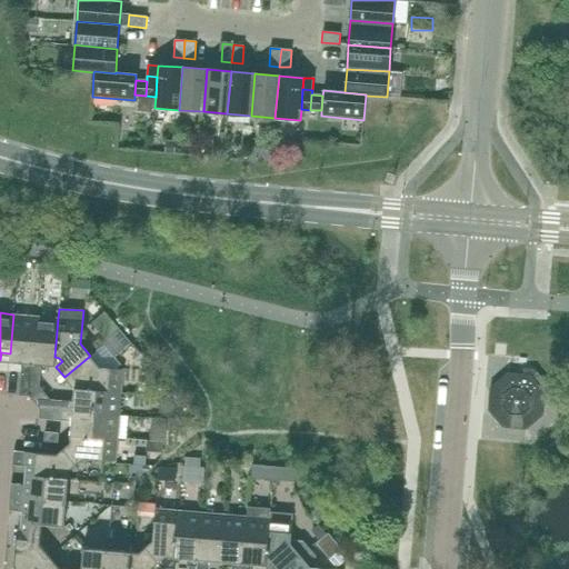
[(31,375),(36,317),(13,315),(10,353),(19,355),(18,361),(22,362),(21,373),(31,375)]
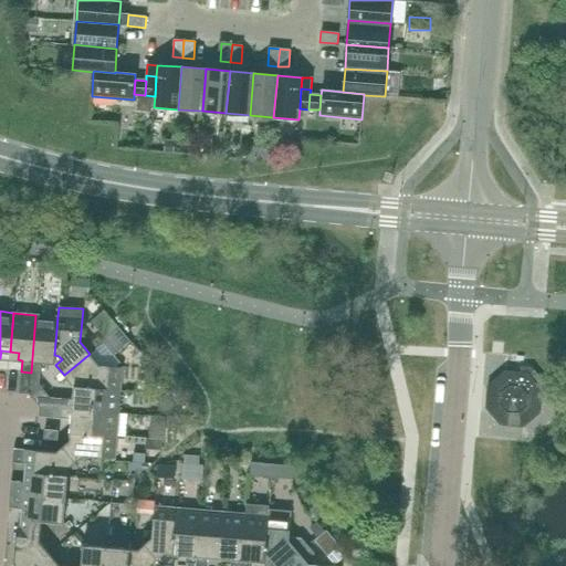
[(54,355),(58,316),(35,315),(31,373),(41,373),(41,362),(45,362),(45,355),(54,355)]
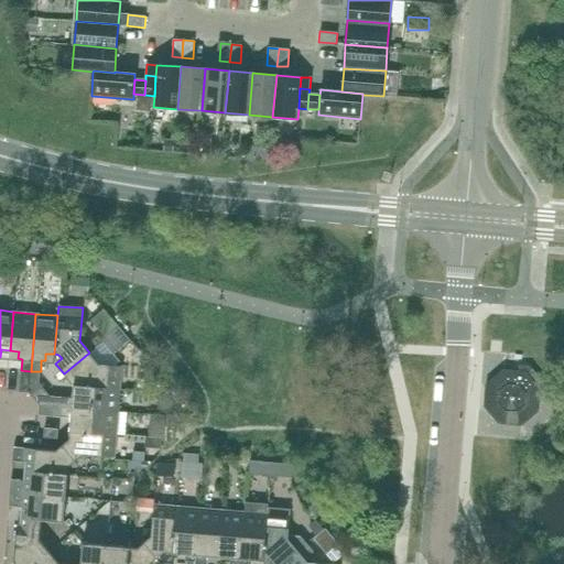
[(122,366),(99,364),(89,353),(64,373),(72,383),(78,378),(82,381),(82,386),(120,389),(122,366)]
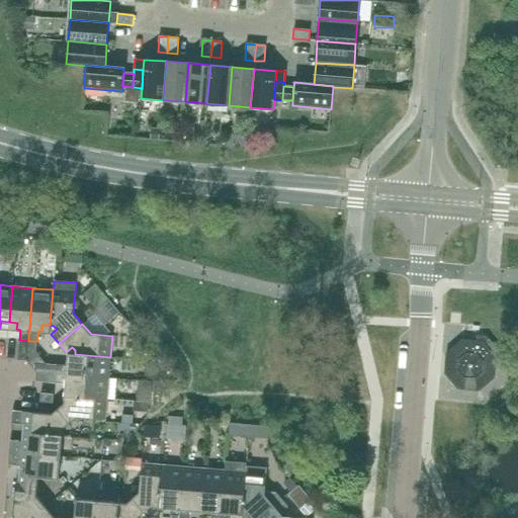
[(488,337),(486,336),(476,336),(476,341),(462,340),(447,353),(445,372),(458,389),(479,390),(494,377),(496,357),(487,347),(493,342),(488,337)]
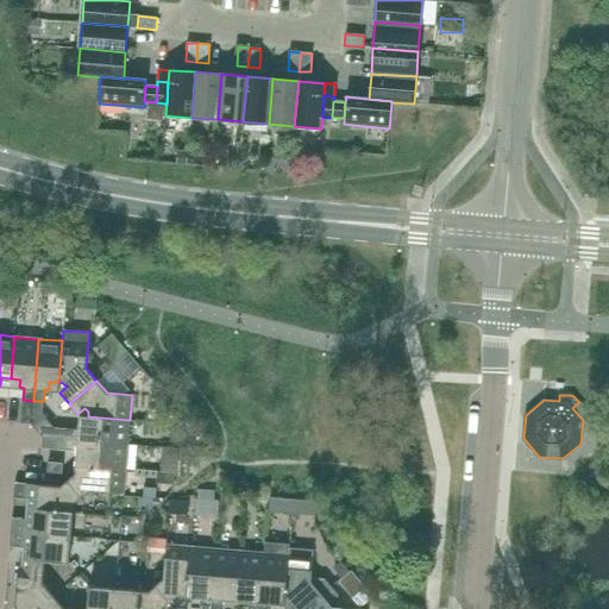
[(583,420),(589,414),(579,402),(572,408),(583,420)]
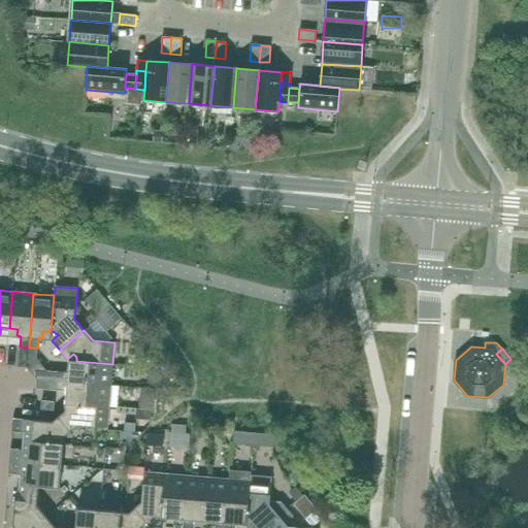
[(110,385),(112,364),(76,361),(75,369),(68,369),(68,372),(58,371),(57,381),(110,385)]
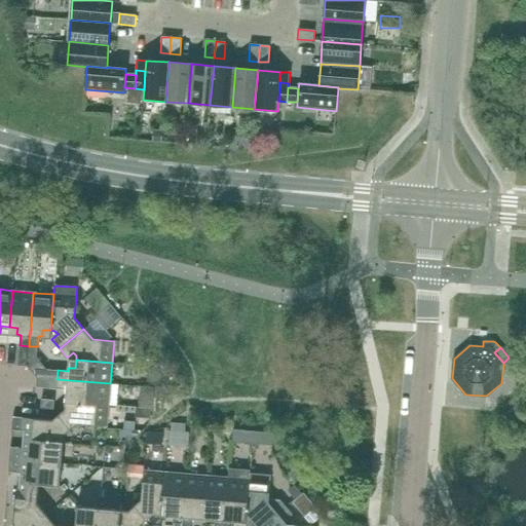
[(109,405),(110,383),(57,379),(57,388),(66,389),(66,392),(73,393),(72,402),(109,405)]
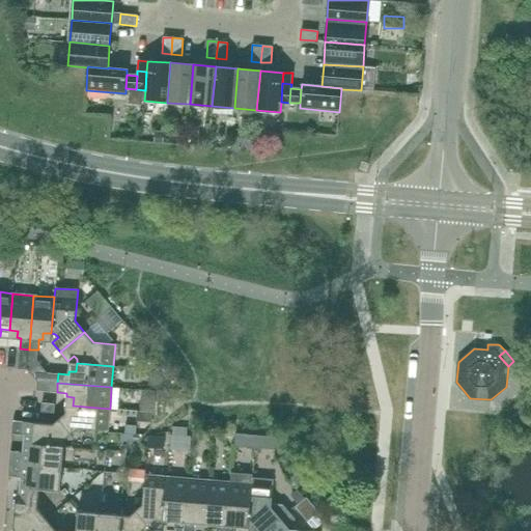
[(55,403),(44,402),(42,402),(40,412),(54,413),(55,403)]
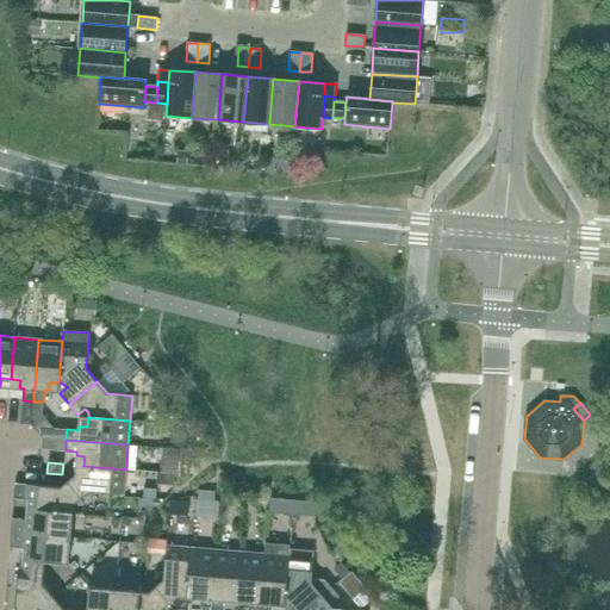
[(124,495),(126,470),(83,466),(83,475),(75,474),(68,481),(81,498),(88,491),(124,495)]
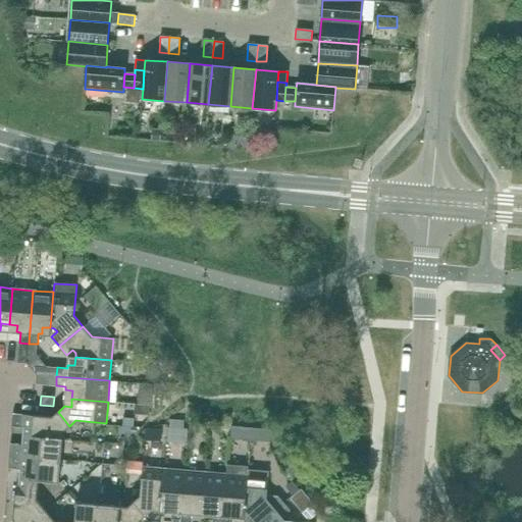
[(63,431),(69,426),(58,412),(52,417),(12,414),(11,426),(28,428),(27,436),(62,439),(63,431)]
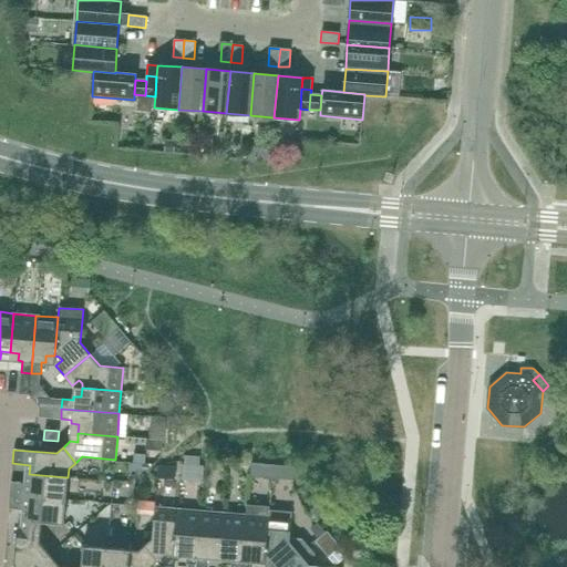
[(66,500),(68,477),(29,474),(29,483),(11,482),(10,495),(66,500)]
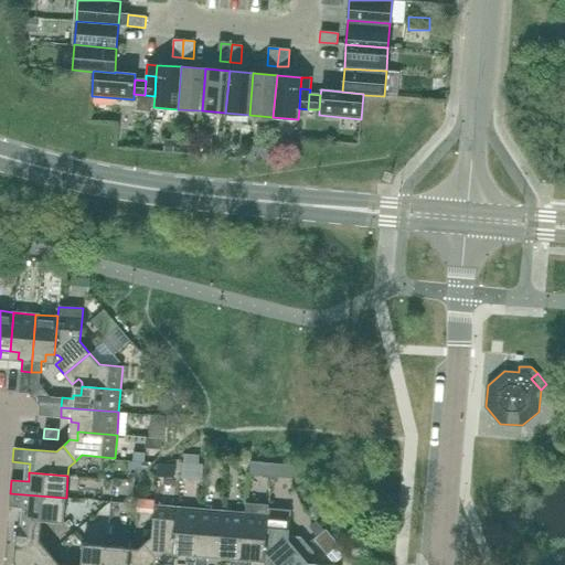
[(64,522),(66,498),(10,493),(9,507),(25,508),(25,518),(42,519),(42,520),(64,522)]
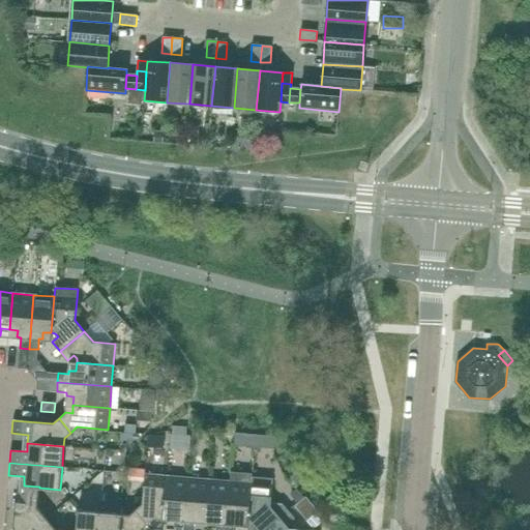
[(230,480),(225,529),(234,529),(235,525),(238,525),(239,519),(247,519),(251,482),(252,476),(252,473),(230,472),(230,480)]
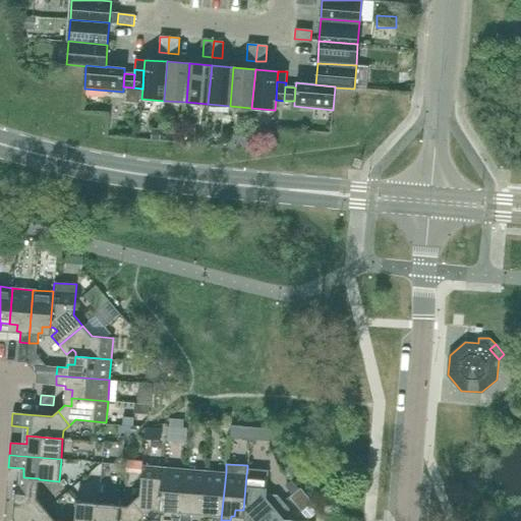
[(161,503),(164,467),(142,466),(139,496),(133,501),(146,515),(152,510),(153,503),(161,503)]
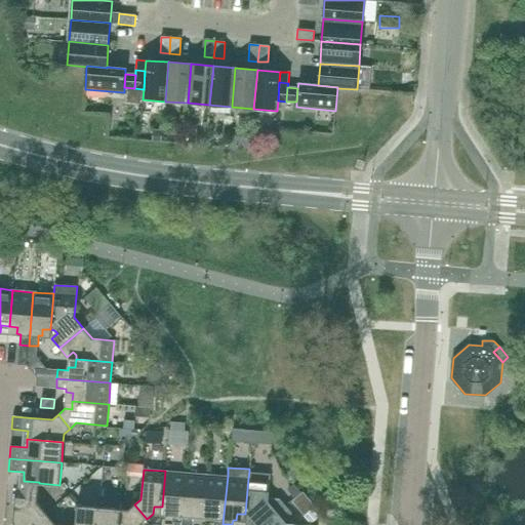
[(180,524),(186,473),(165,471),(162,507),(170,508),(169,515),(173,515),(171,524),(180,524)]
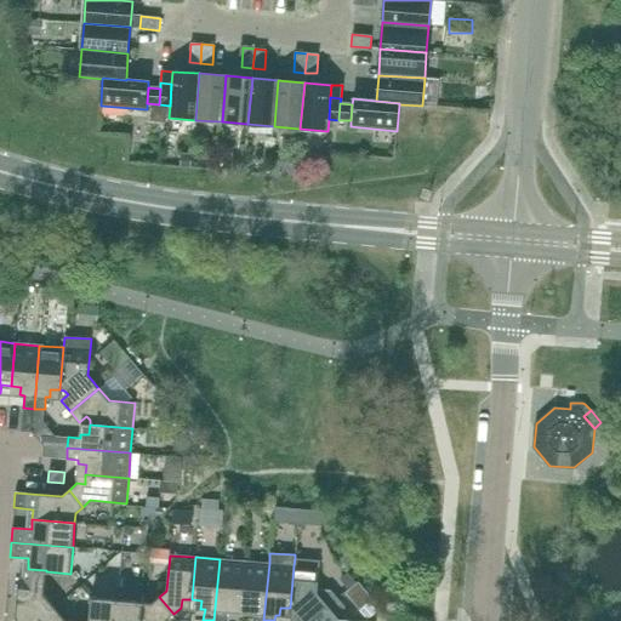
[(317,593),(320,560),(295,558),(294,565),(290,608),(295,609),(298,613),(291,619),(292,620),(309,620),(328,605),(317,593)]
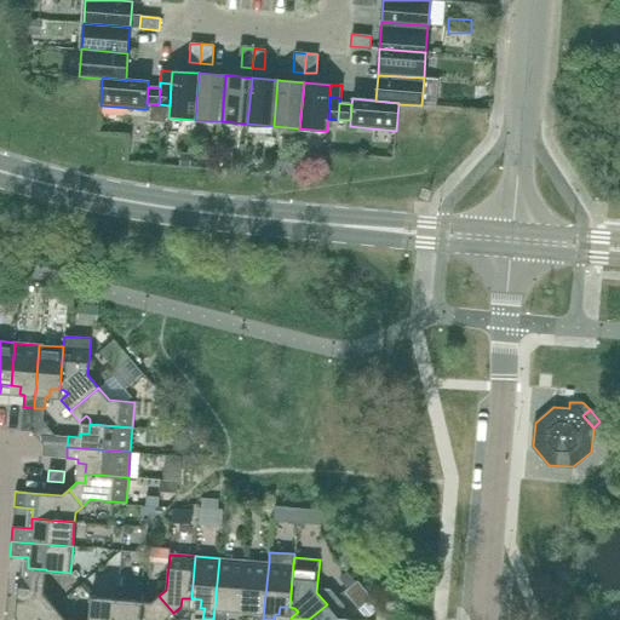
[(240,603),(244,561),(219,558),(213,619),(224,619),(225,610),(230,610),(230,602),(240,603)]
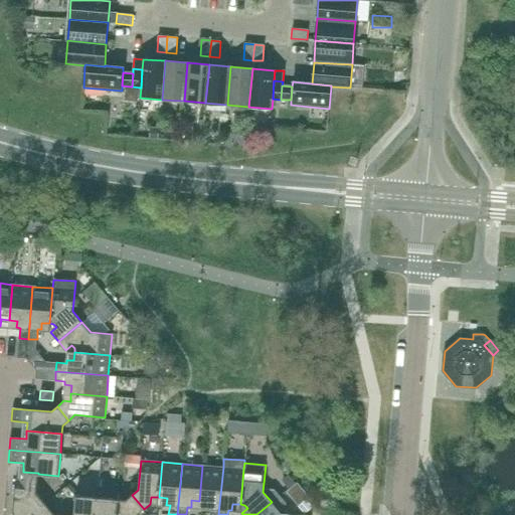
[(218,514),(223,467),(202,466),(199,501),(208,502),(207,508),(210,509),(209,514),(218,514)]
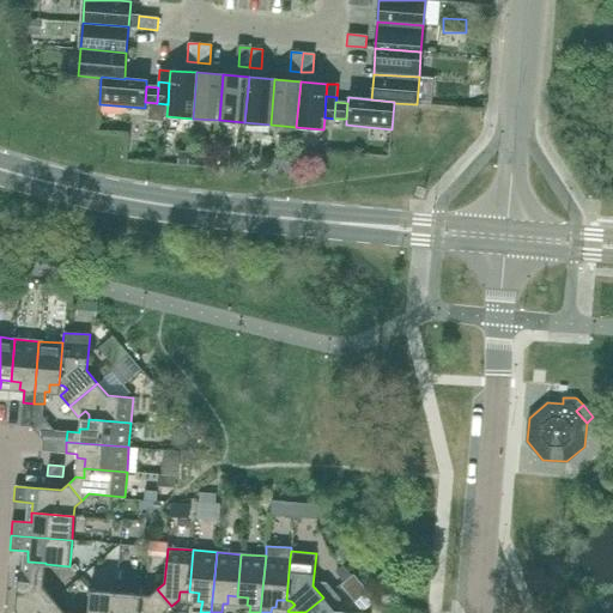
[(46,564),(46,563),(28,562),(26,571),(18,570),(16,610),(18,612),(37,612),(54,600),(43,587),(46,564)]
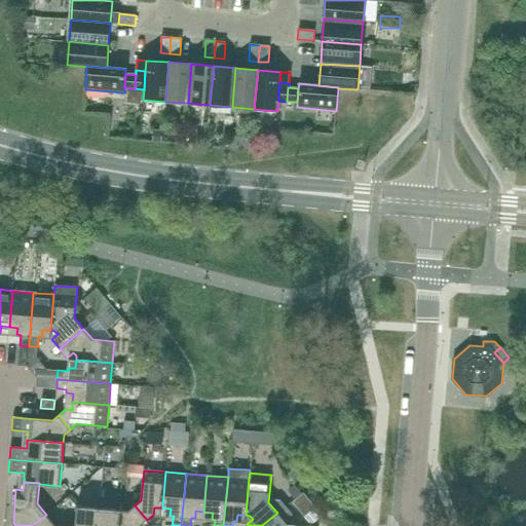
[(316,508),(304,492),(293,502),(305,517),(316,508)]
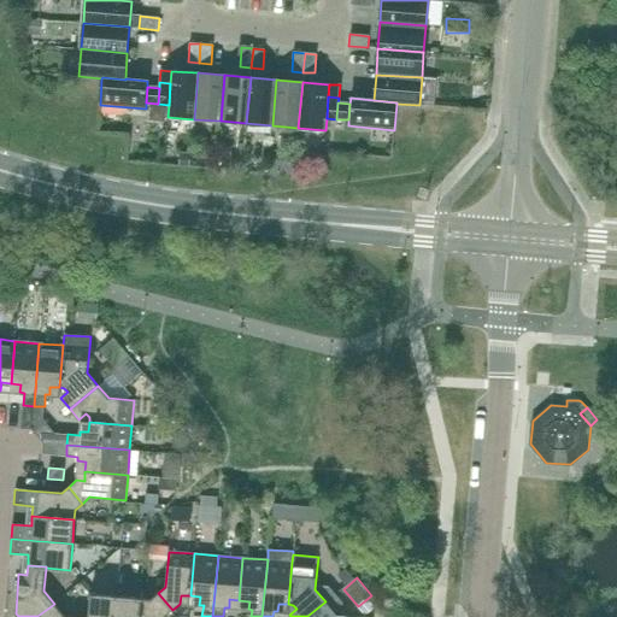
[(164,616),(165,616),(172,610),(158,593),(151,599),(141,599),(139,616),(164,616)]
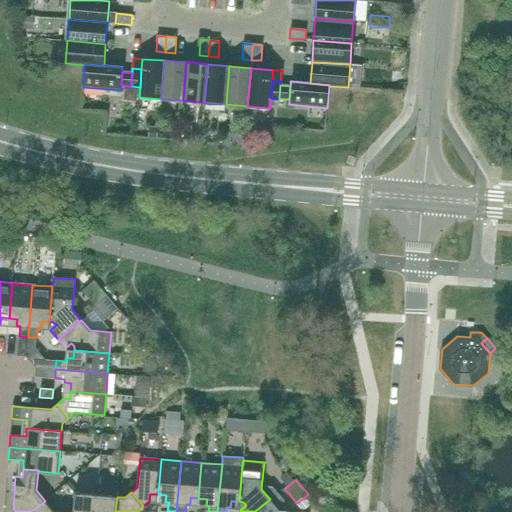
[(94,511),(96,495),(75,493),(73,511),(94,511)]
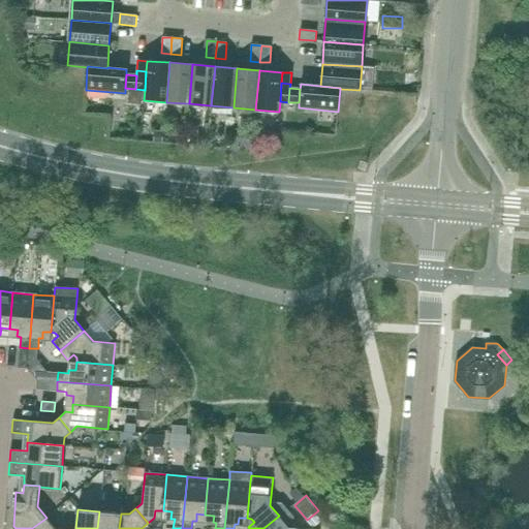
[(119,528),(121,514),(99,511),(97,528),(119,528)]
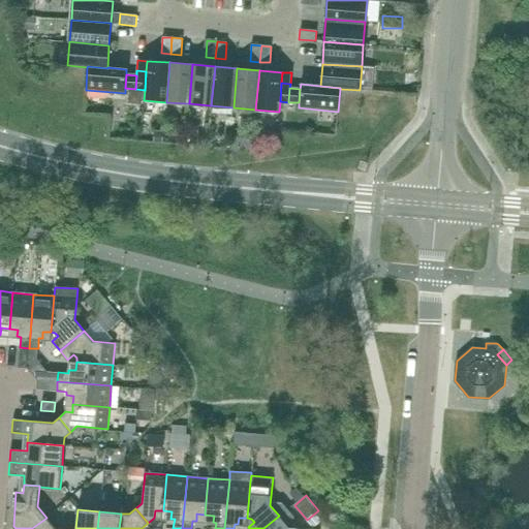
[(279,516),(263,528),(311,528),(310,528),(303,528),(300,528),(289,527),(279,516)]
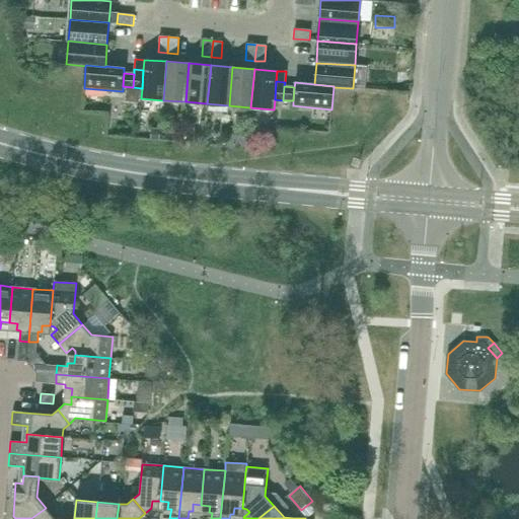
[(60,518),(55,518),(46,508),(31,518),(60,518)]
